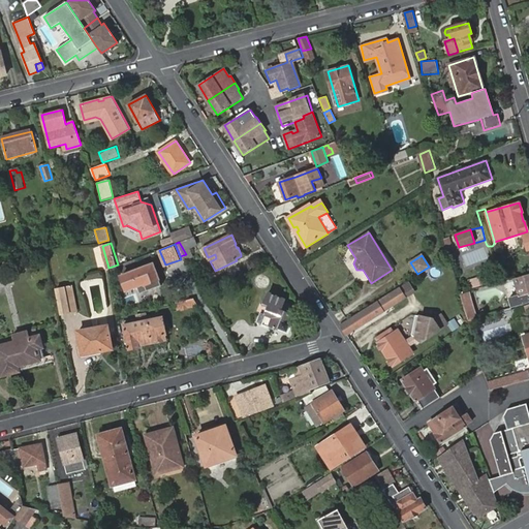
[(156,261),(118,275),(125,296),(163,282),(156,261)]
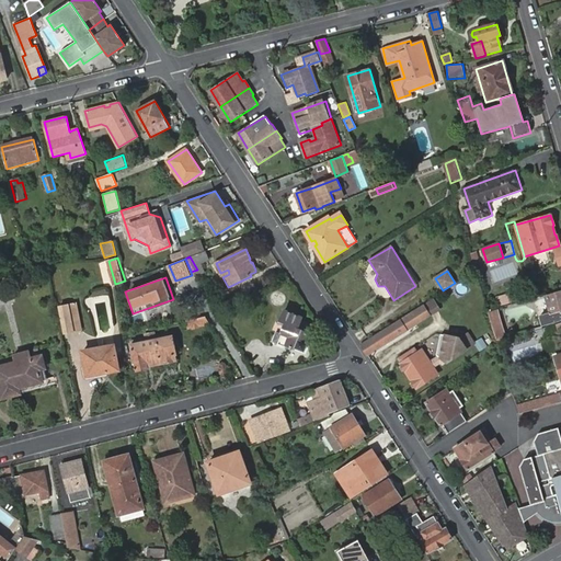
[(549,315),(560,311),(560,293),(544,298),(549,315)]
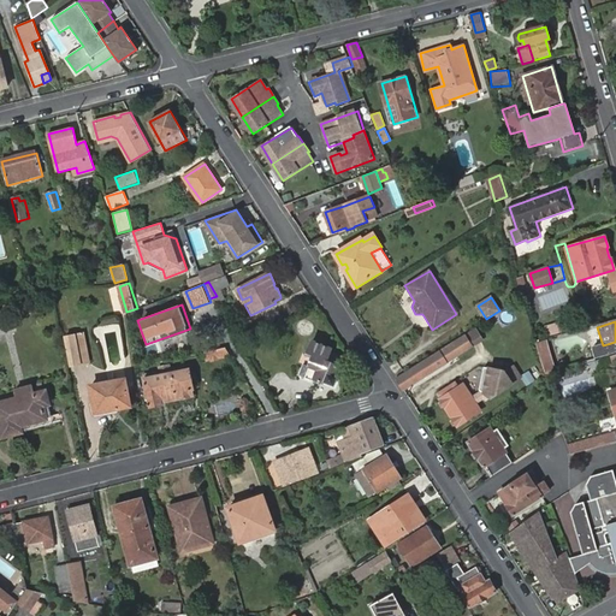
[(475,345),(484,341),(477,327),(467,332),(475,345)]
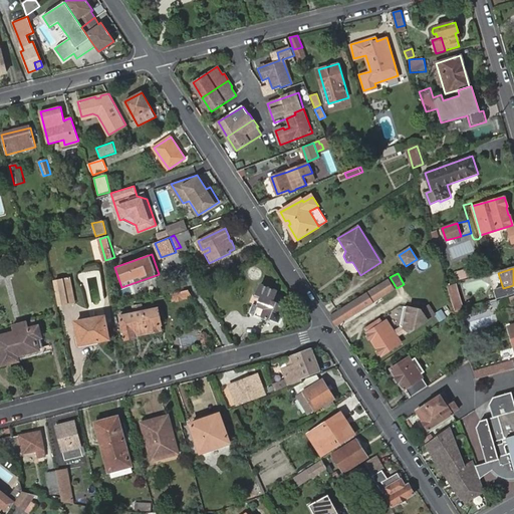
[(67,305),(75,303),(70,280),(63,282),(67,305)]
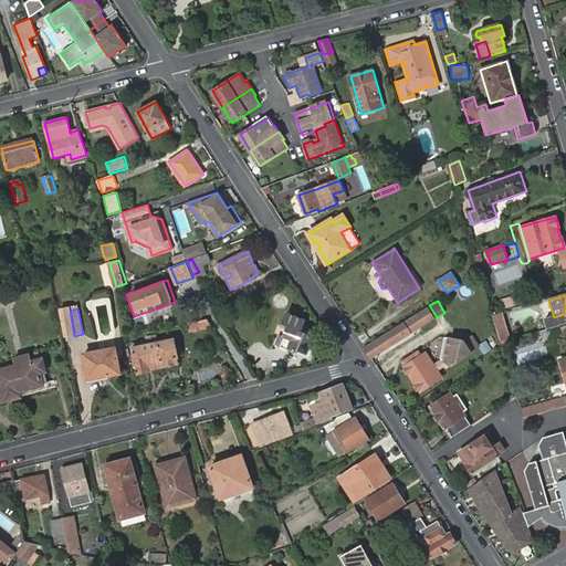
[(428,310),(365,347),(371,357),(433,320),(428,310)]
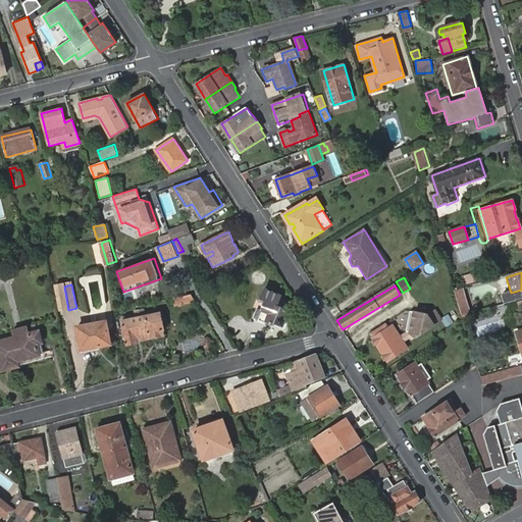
[(60,311),(68,310),(64,286),(56,288),(60,311)]
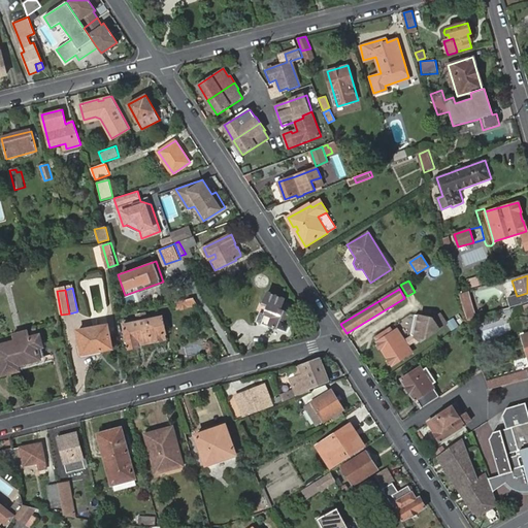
[(459,294),(467,319),(477,316),(468,291),(459,294)]
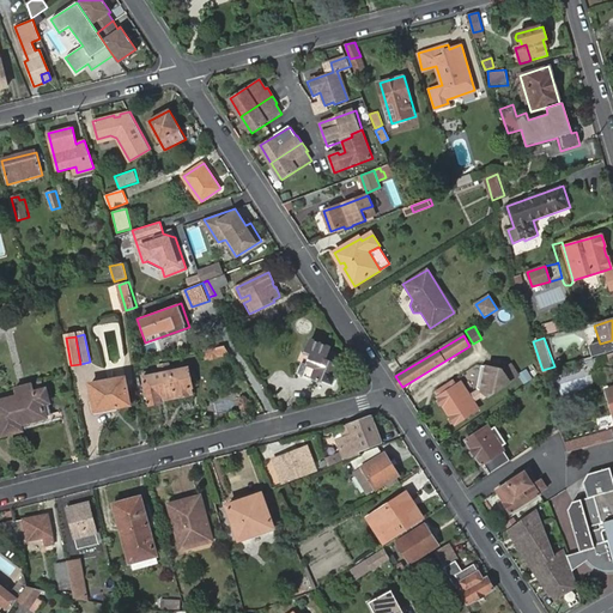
[(311,356),(303,376),(311,380),(313,376),(333,383),(335,376),(332,375),(335,365),(325,360),(329,347),(310,340),(305,353),(311,356)]
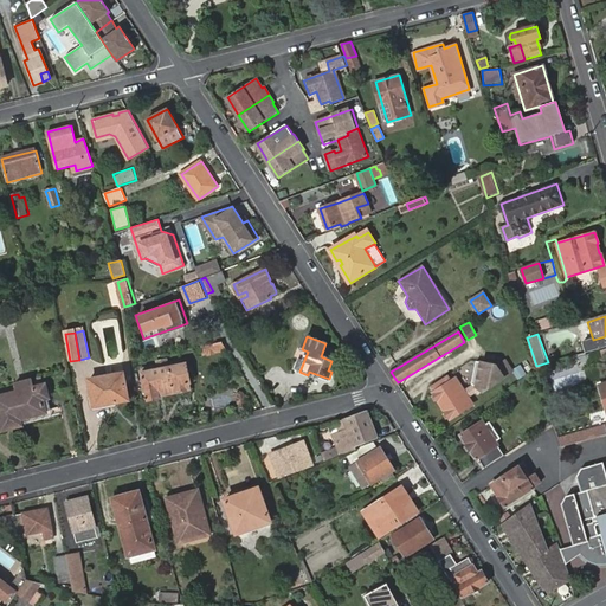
[(597,350),(605,346),(605,340),(605,336),(593,340),(597,350)]
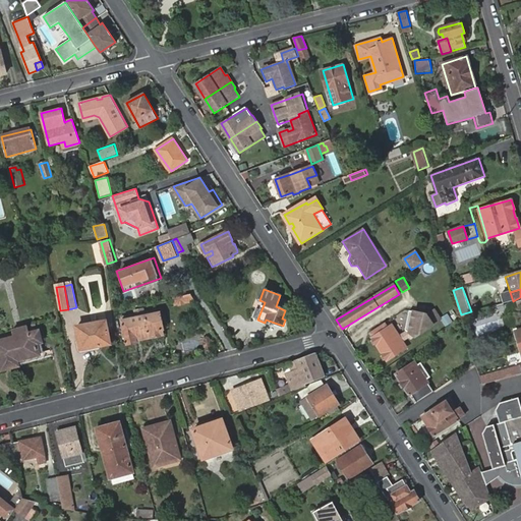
[(510,292),(499,295),(502,304),(513,301),(510,292)]
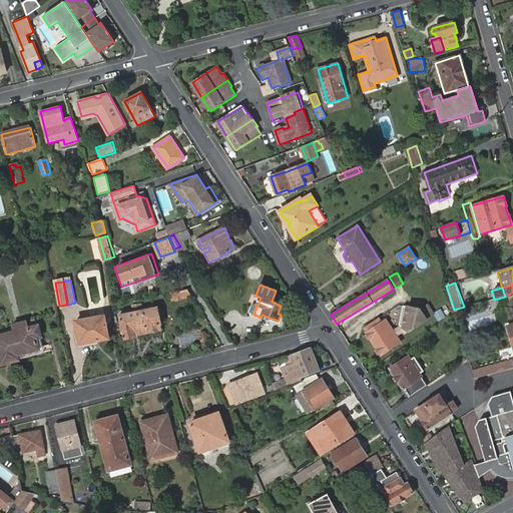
[(510,305),(508,297),(496,301),(497,307),(498,309),(510,305)]
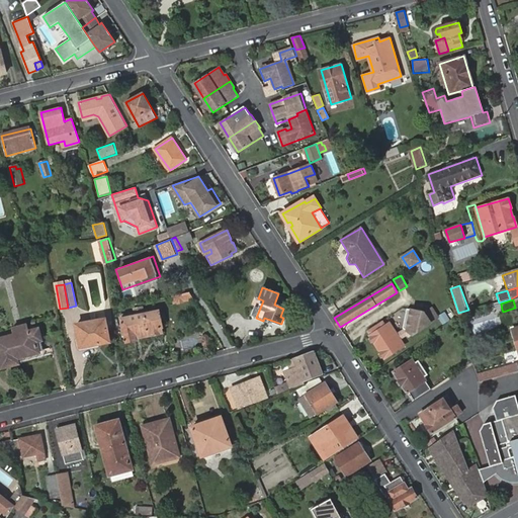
[(431,308),(424,313),(431,324),(439,319),(431,308)]
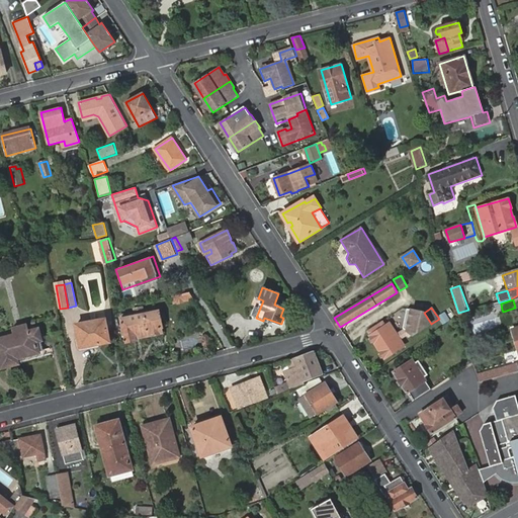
[(366,331),(369,336),(374,343),(374,344),(380,351),(379,351),(384,358),(401,347),(400,347),(404,345),(400,340),(410,333),(413,336),(431,324),(424,313),(408,310),(404,329),(407,331),(398,336),(389,323),(384,326),(381,321),(366,331)]
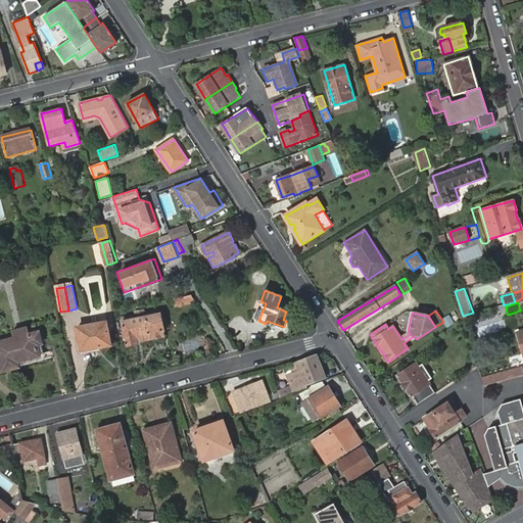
[(159,314),(123,323),(128,346),(139,343),(138,342),(164,336),(159,314)]
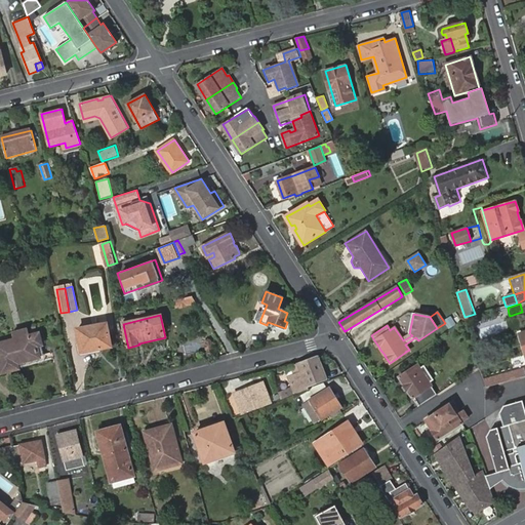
[(107,324),(80,329),(78,330),(82,353),(91,351),(91,349),(97,348),(97,350),(112,347),(107,324)]
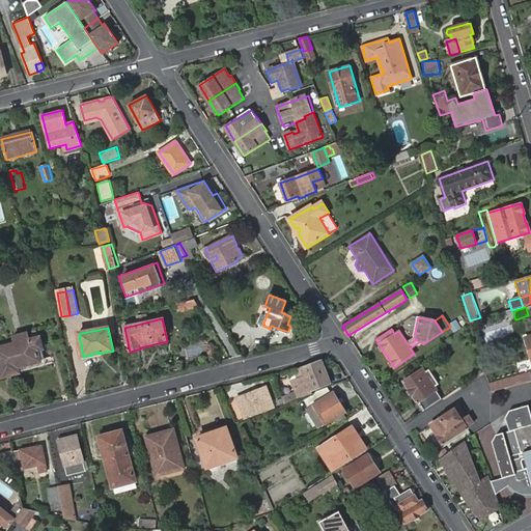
[(0,376),(46,365),(38,339),(0,348),(0,376)]
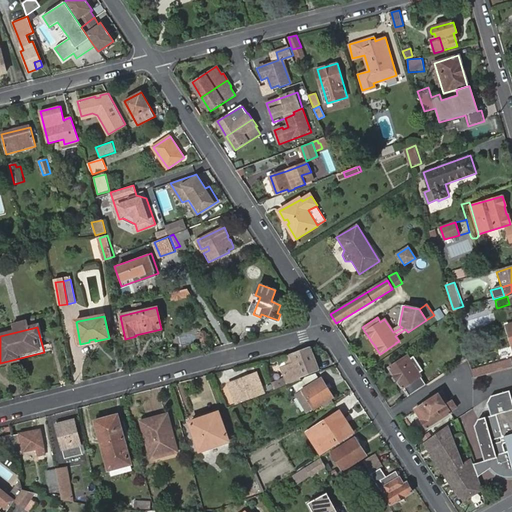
[(201,342),(208,341),(206,330),(198,332),(201,342)]
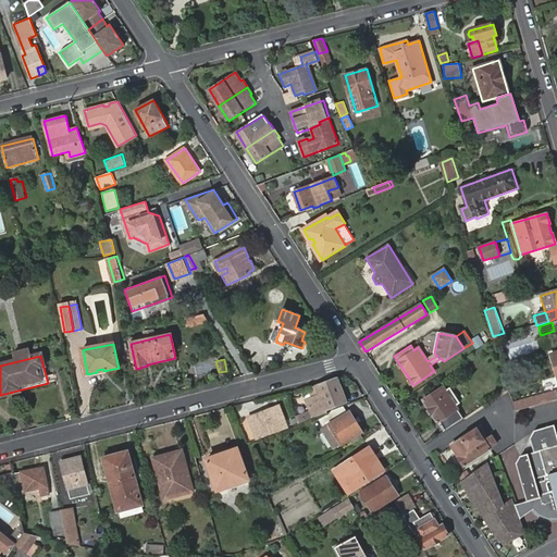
[(306,403),(313,421),(348,406),(338,379),(310,390),(313,399),(306,403)]
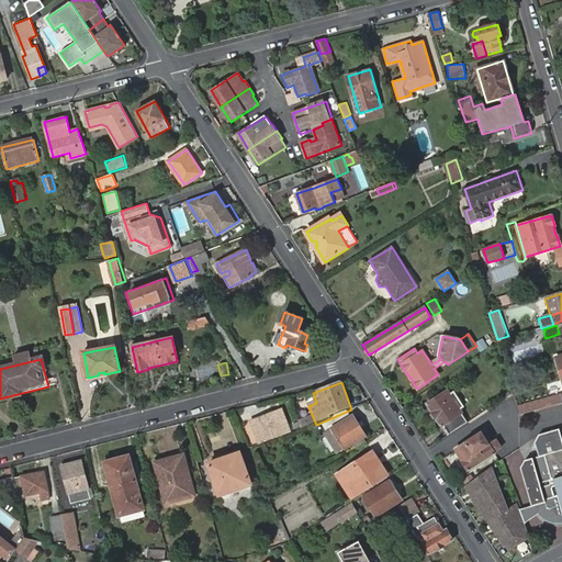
[(427,404),(448,435),(469,422),(460,408),(464,405),(454,391),(450,394),(448,390),(427,404)]
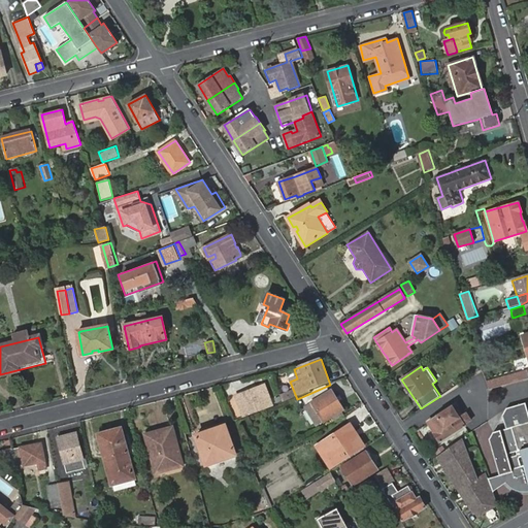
[(519,381),(527,376),(527,375),(526,370),(517,372),(519,381)]
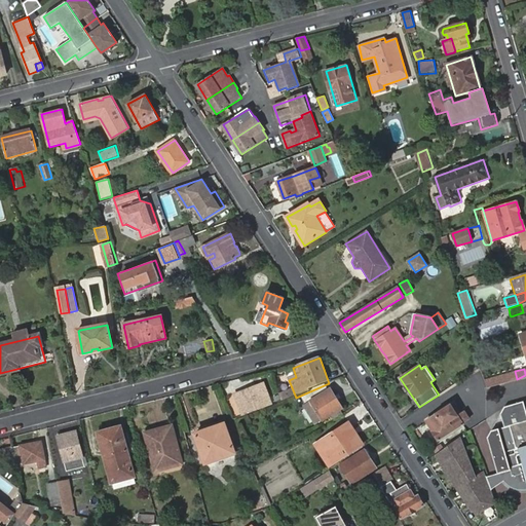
[(487,387),(517,379),(515,371),(484,380),(487,387)]
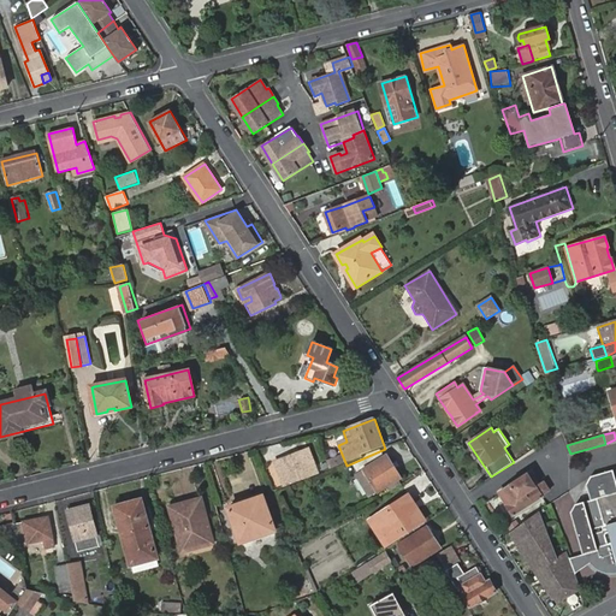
[(276,466),(285,491),(318,478),(308,454),(276,466)]
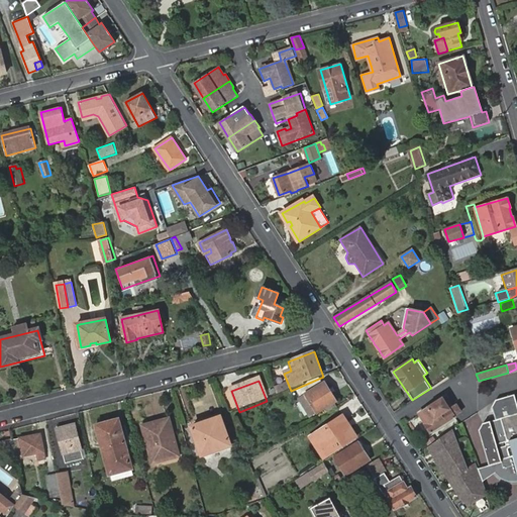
[(299,398),(311,417),(325,407),(327,411),(335,406),(334,403),(336,401),(325,383),(299,398)]
